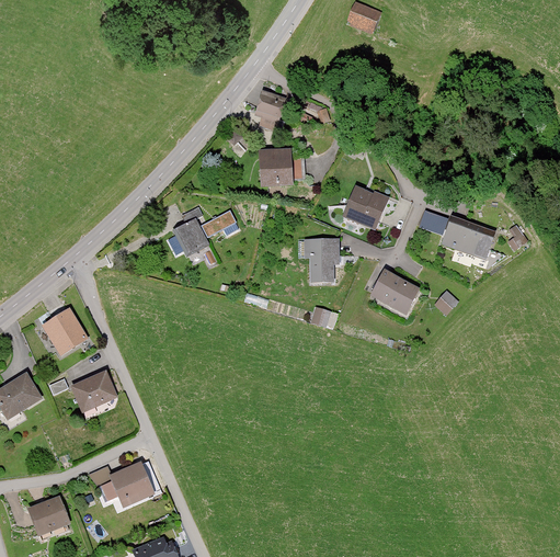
[(380,11),(355,2),(347,22),(373,31),(380,11)]
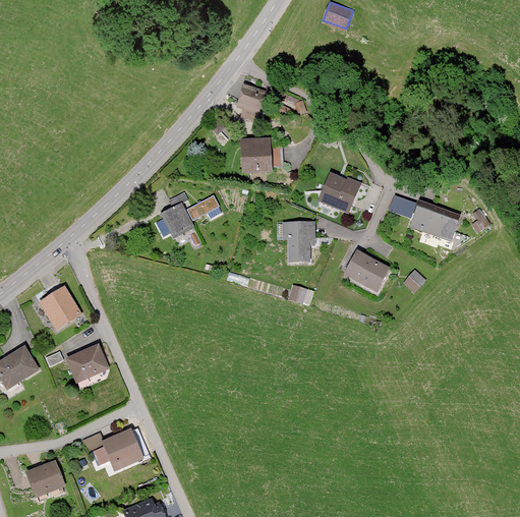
[(265,91),(243,83),(236,107),(242,109),(240,116),(255,120),(265,91)]
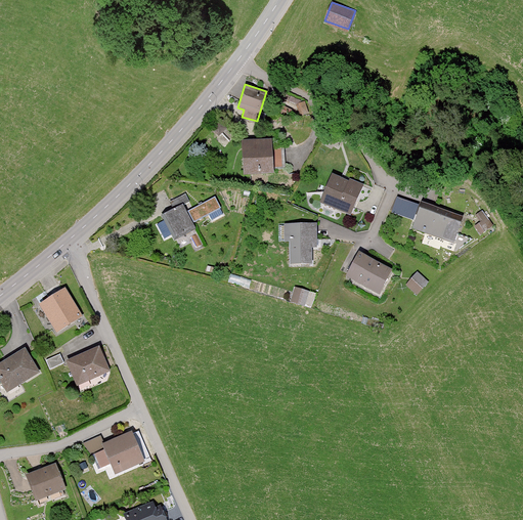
[(301,110),(308,109),(305,97),(299,99),(301,110)]
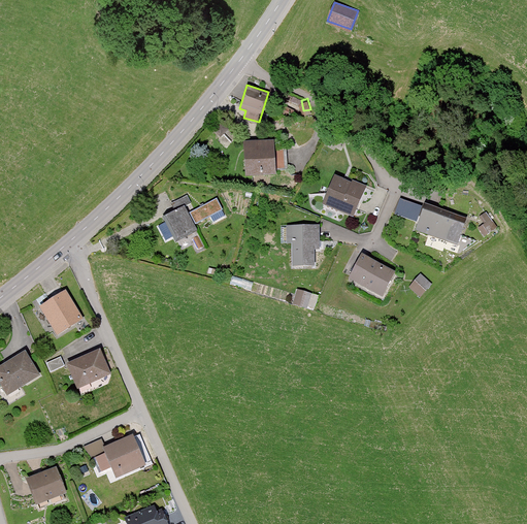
[(227,128),(220,122),(212,130),(221,136),(227,128)]
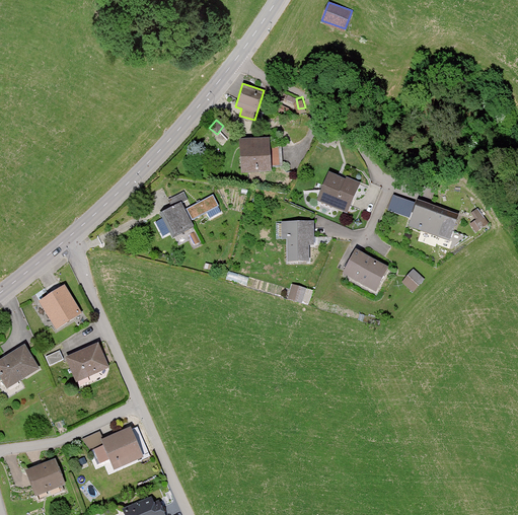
[(273,169),(270,137),(238,139),(240,172),(273,169)]
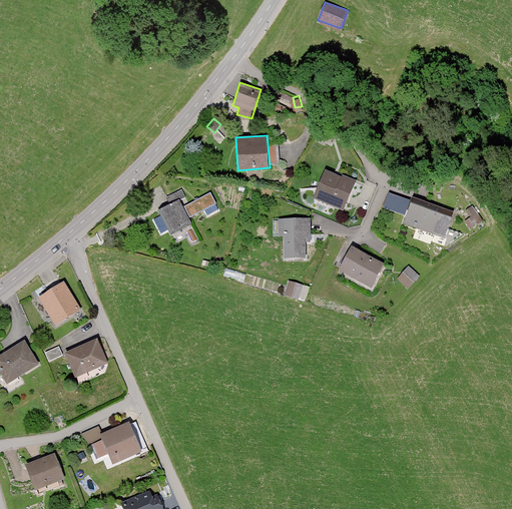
[(355,178),(343,173),(341,176),(325,169),(313,196),(342,208),(351,189),(355,178)]
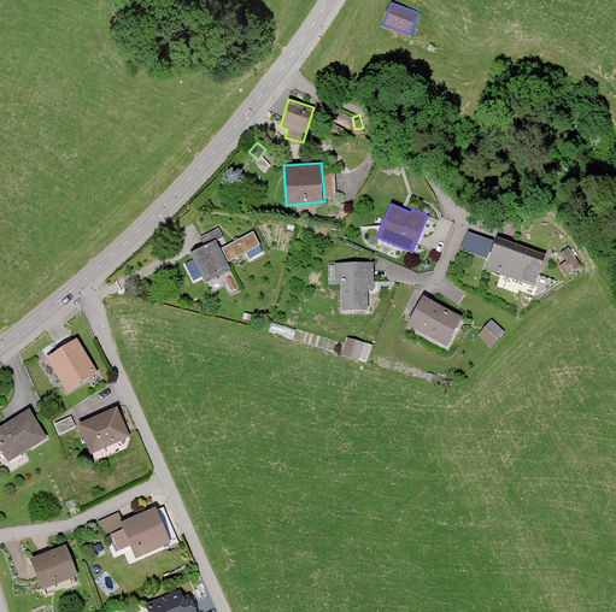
[(218,225),(199,235),(205,245),(192,252),(206,278),(230,265),(217,240),(223,236),(218,225)]
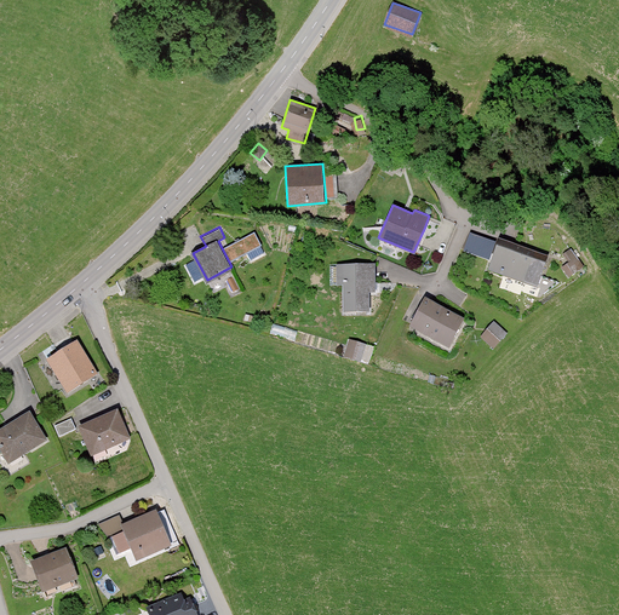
[(247,248),(250,254),(265,248),(256,226),(223,240),(229,256),(247,248)]
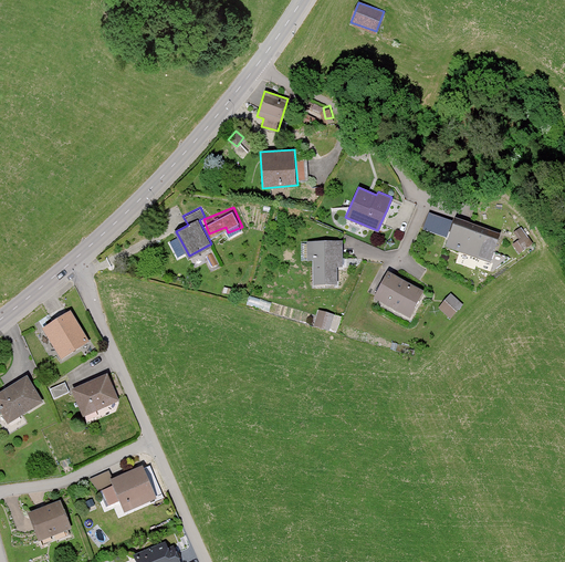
[(499,232),(454,217),(445,245),(489,260),(499,232)]
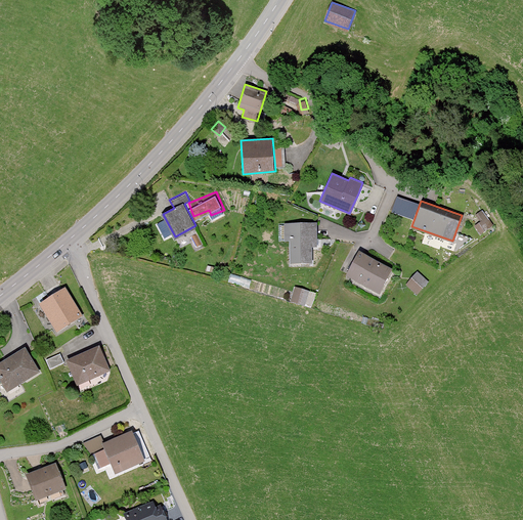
[(473,215),(478,221),(474,224),(479,232),(487,228),(483,222),(486,220),(481,210),(473,215)]
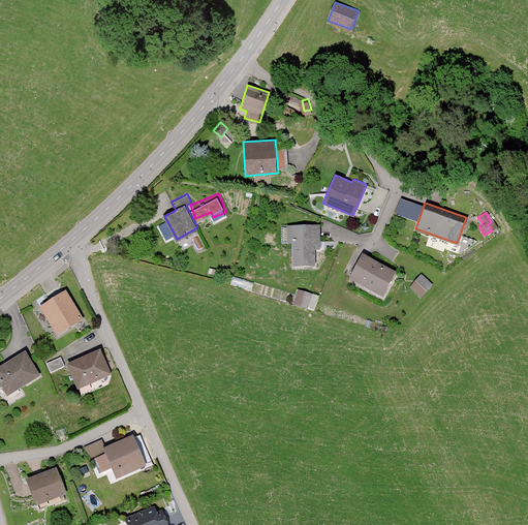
[(319,248),(317,223),(285,225),(286,242),(291,242),(292,265),(315,263),(314,248),(319,248)]
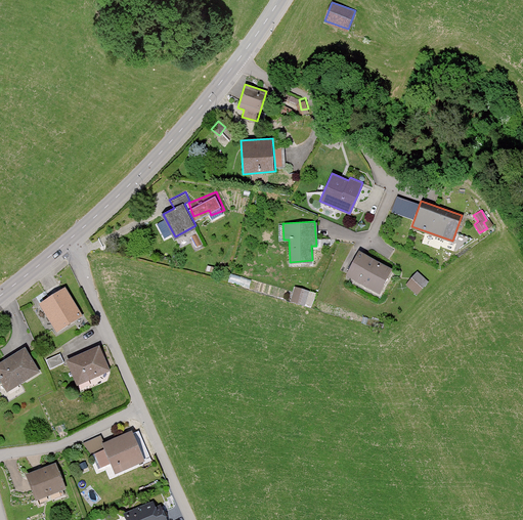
[(393,266),(359,249),(346,274),(380,292),(393,266)]
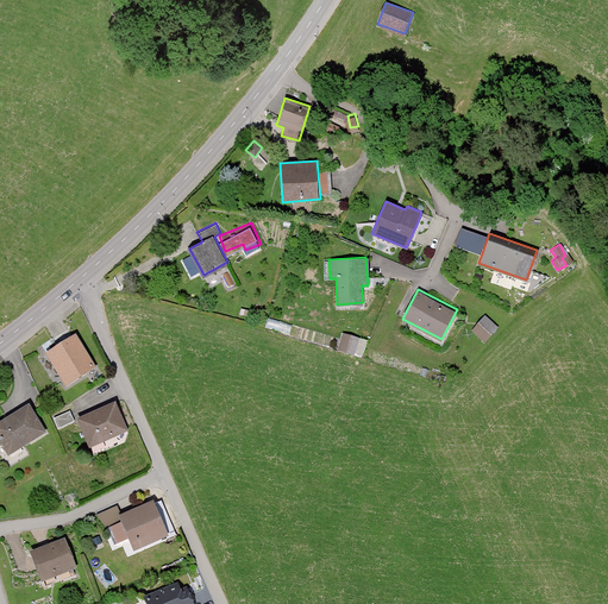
[(496,326),(484,314),(470,329),(483,340),(496,326)]
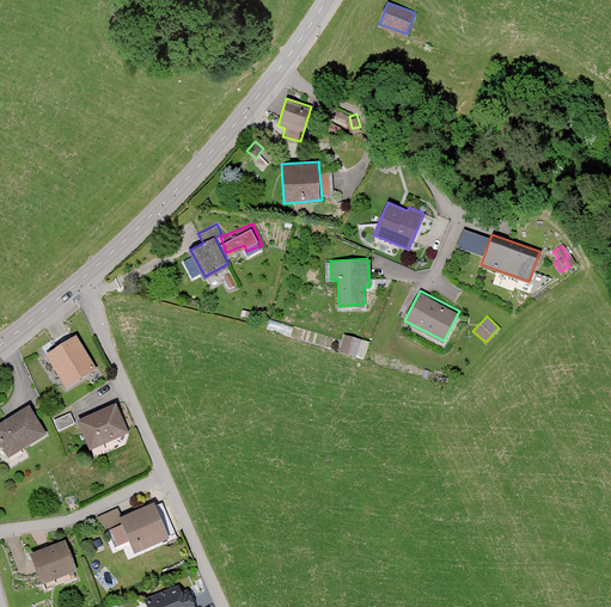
[(356,355),(361,337),(343,332),(338,350),(356,355)]
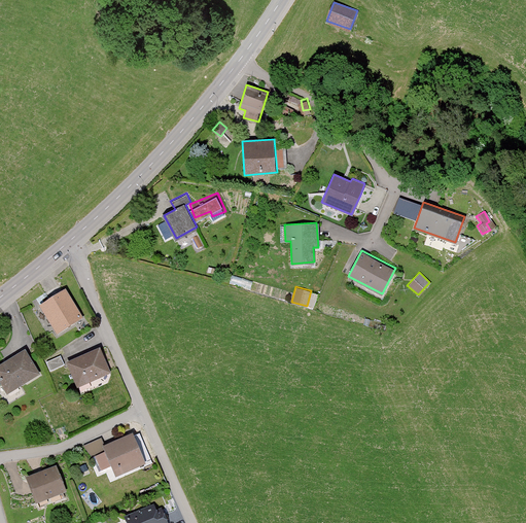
[(66,287),(37,308),(58,336),(85,315),(66,287)]
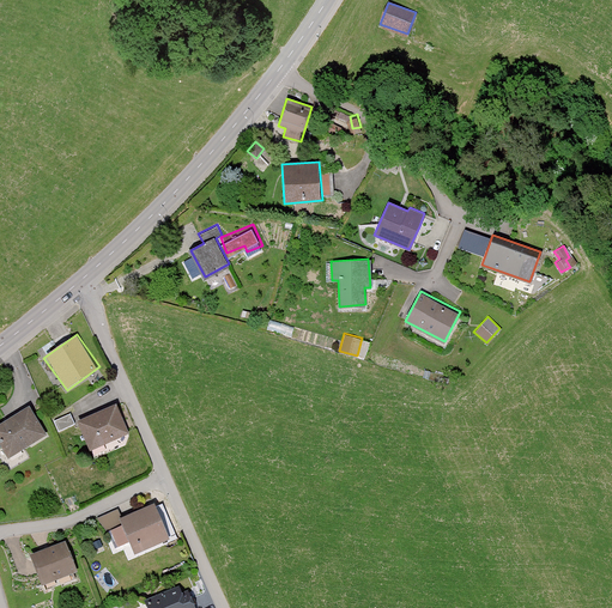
[(32,403),(0,421),(0,441),(8,456),(49,433),(32,403)]
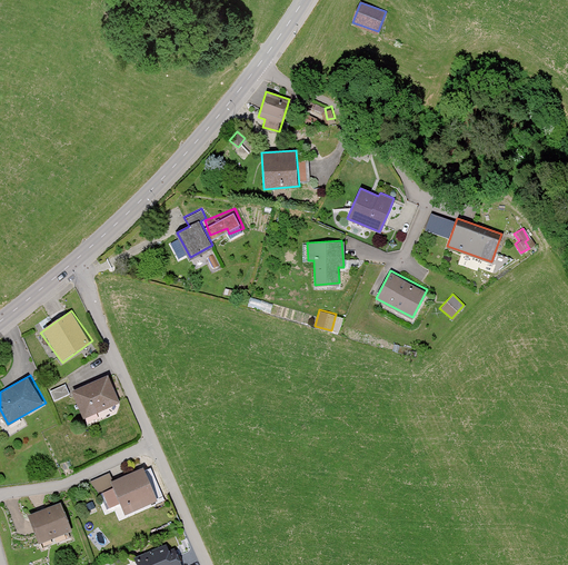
[(112,377),(75,389),(85,418),(122,406),(112,377)]
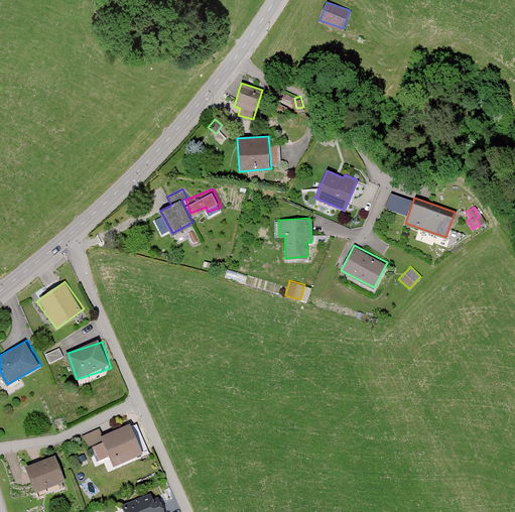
[(135,422),(100,433),(111,467),(146,455),(135,422)]
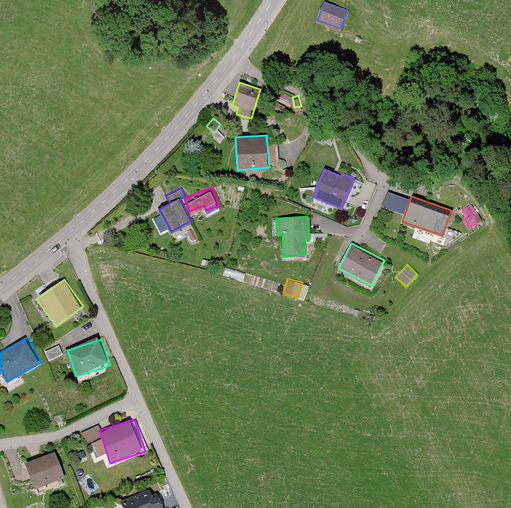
[(57,451),(24,462),(32,489),(66,478),(57,451)]
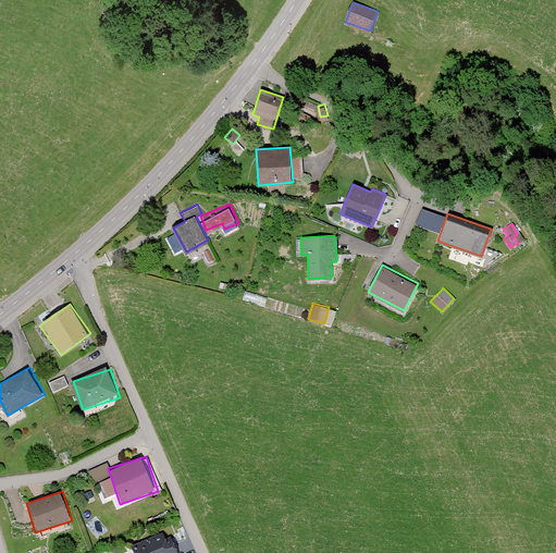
[(180,552),(172,527),(132,540),(136,552),(180,552)]
